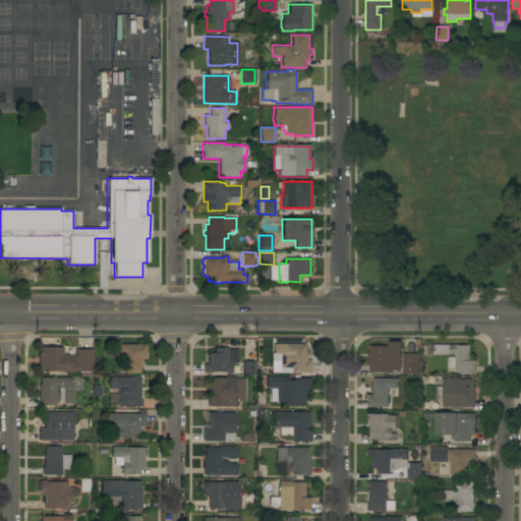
[(369,365),(368,365),(368,352),(370,352),(370,346),(389,346),(389,342),(401,342),(401,370),(390,370),(390,373),(388,373),(388,372),(369,372),(369,365)]
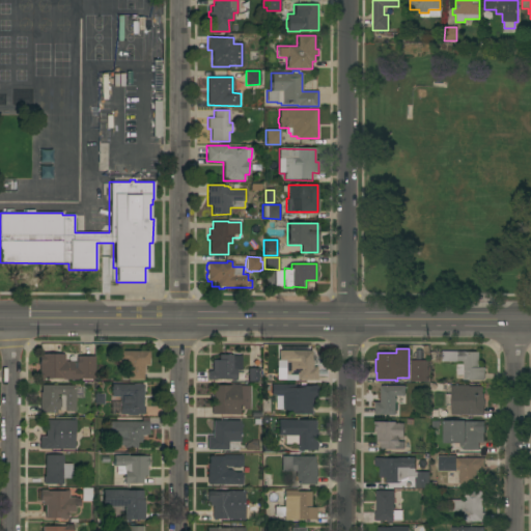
[(149,351),(149,365),(144,365),(144,371),(143,371),(143,380),(128,380),(128,376),(124,376),(124,360),(119,360),(119,351),(149,351)]
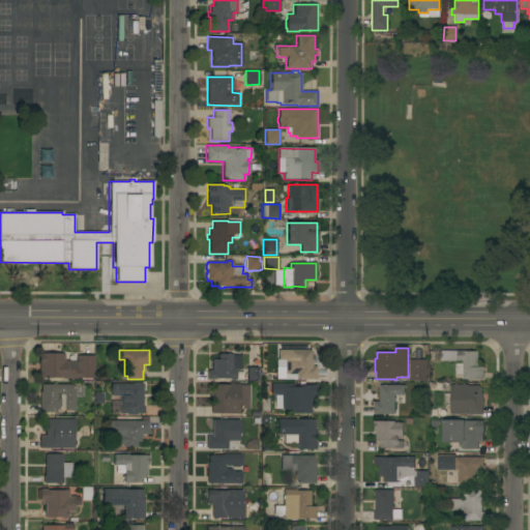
[(311,350),(311,360),(312,360),(312,365),(311,365),(311,366),(316,366),(316,379),(295,379),(295,360),(289,360),(289,350),(311,350)]
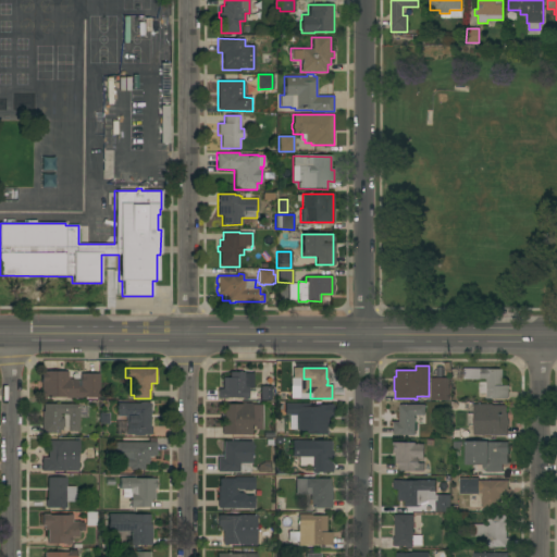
[(466,380),(466,369),(503,369),(503,386),(508,386),(508,399),(486,398),(486,393),(480,393),(479,391),(479,386),(480,382),(486,382),(486,380),(466,380)]
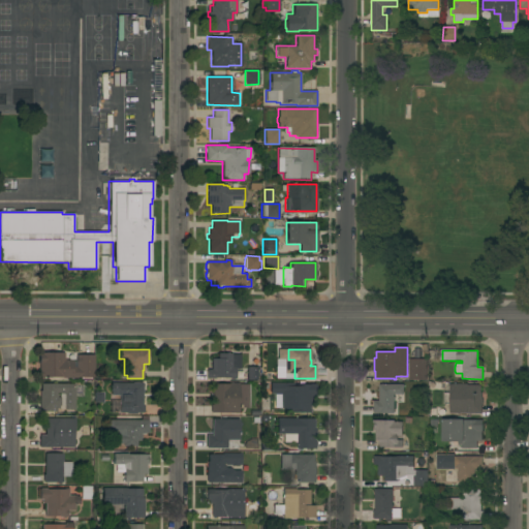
[(94,377),(78,377),(78,378),(62,378),(62,377),(39,377),(39,376),(38,376),(38,371),(39,371),(39,363),(38,363),(38,352),(64,352),(64,359),(65,359),(65,360),(72,360),(72,361),(76,361),(76,354),(93,354),(94,377)]
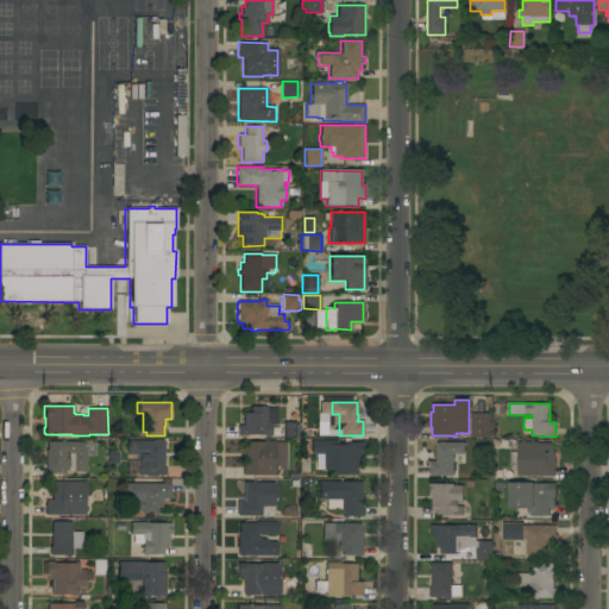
[(238,435),(238,425),(243,425),(243,413),(250,413),(250,407),(267,407),(267,409),(276,408),(276,424),(271,424),(271,435),(238,435)]
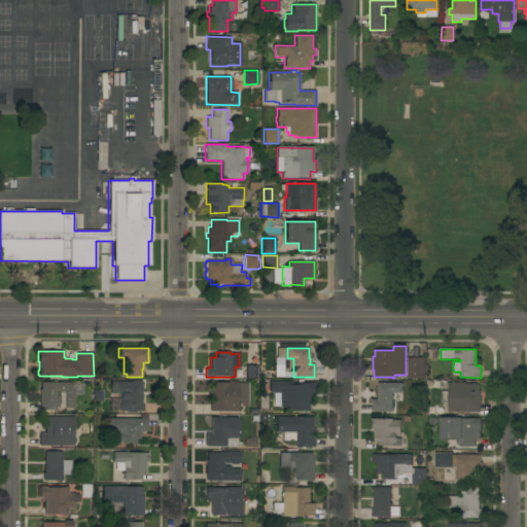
[(425,379),(408,379),(408,358),(425,358),(425,379)]
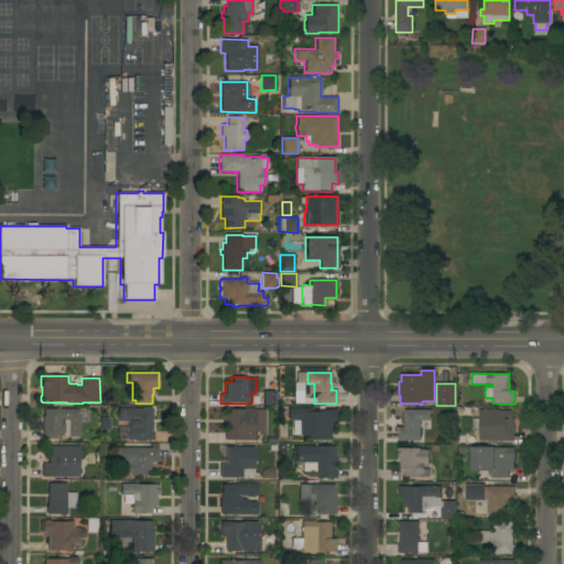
[(274,404),(263,404),(263,391),(274,391),(274,404)]
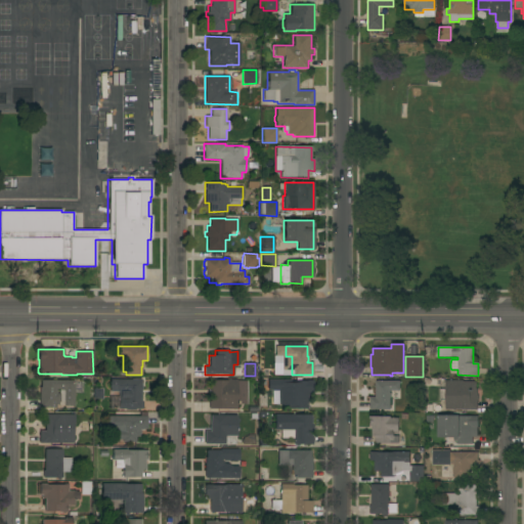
[(74,381),(74,406),(63,405),(63,389),(55,389),(55,392),(56,392),(56,394),(59,394),(59,400),(58,400),(58,404),(56,404),(55,408),(39,408),(39,387),(40,387),(40,380),(74,381)]
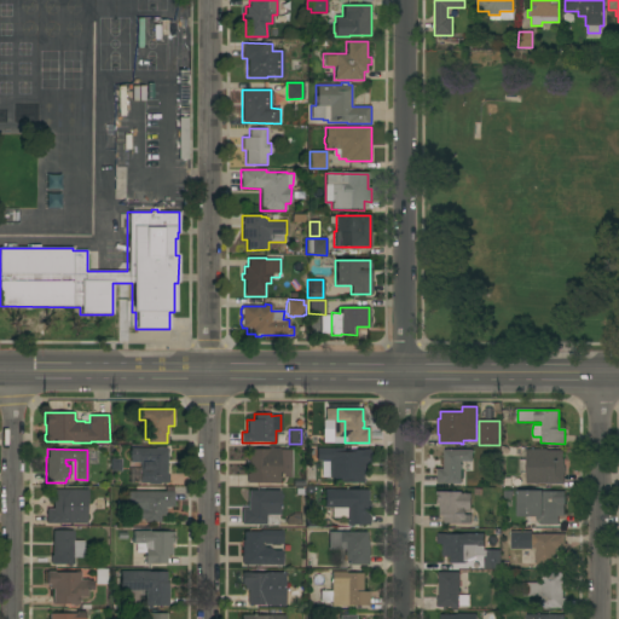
[(167,452),(168,452),(168,456),(167,456),(167,473),(168,473),(168,482),(167,482),(167,484),(158,482),(158,485),(148,485),(148,482),(140,482),(140,462),(125,462),(125,449),(167,450),(167,452)]
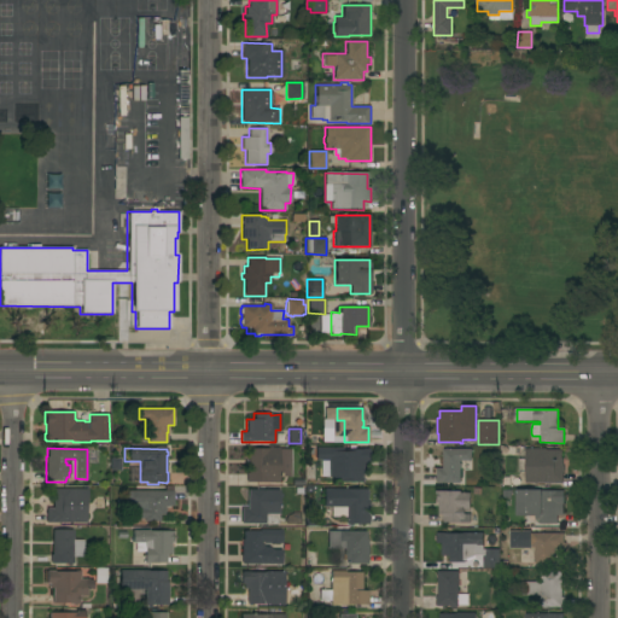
[(268,449),(268,448),(279,448),(279,449),(290,449),(290,477),(278,477),(278,483),(268,483),(268,482),(246,482),(246,473),(248,473),(248,449),(268,449)]
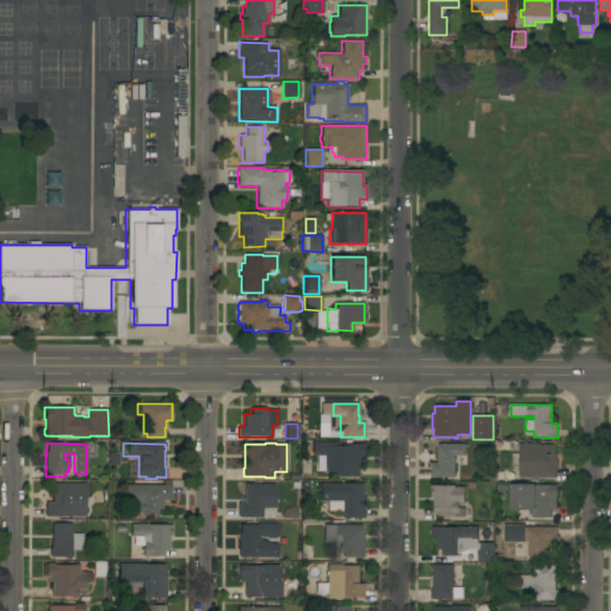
[(358,476),(340,476),(340,473),(337,473),(337,457),(327,457),(327,446),(340,446),(340,444),(356,445),(356,444),(364,444),(363,457),(362,457),(362,461),(358,461),(358,476)]
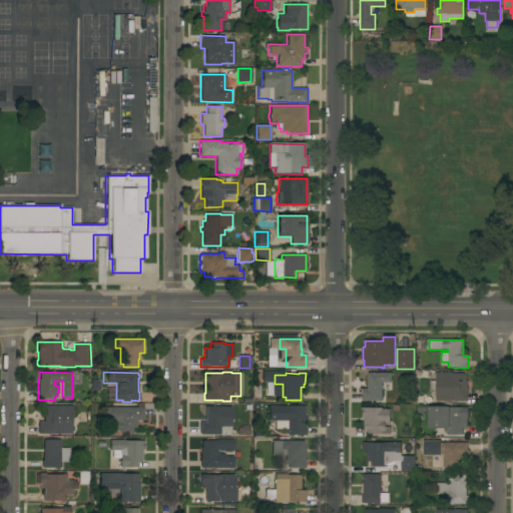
[(392,373),(392,382),(383,382),(383,386),(383,388),(382,388),(382,401),(363,401),(363,389),(368,389),(368,373),(392,373)]
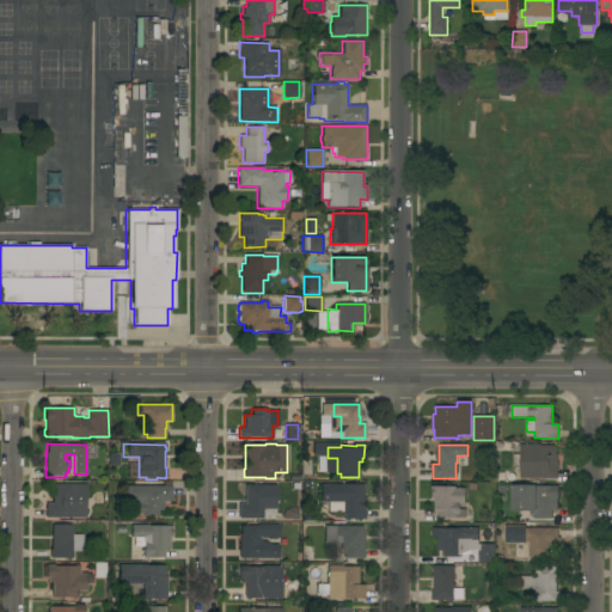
[(556,454),(560,454),(558,467),(558,478),(520,478),(520,467),(514,467),(514,454),(521,454),(521,445),(540,445),(540,446),(557,446),(556,454)]
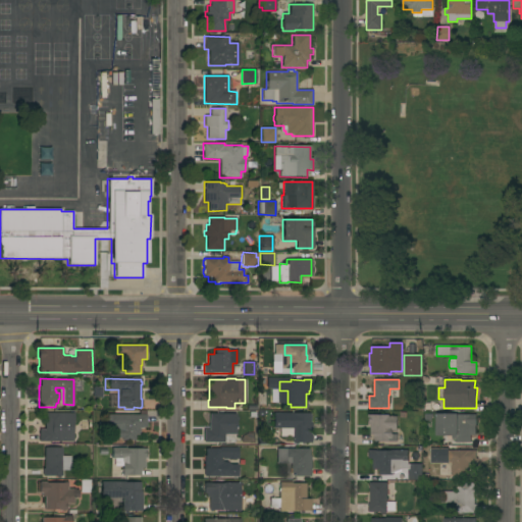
[(138,414),(138,410),(146,410),(146,415),(146,427),(139,427),(139,428),(140,428),(140,432),(139,432),(138,435),(135,435),(135,440),(121,440),(121,437),(115,437),(115,426),(106,426),(106,414),(138,414)]
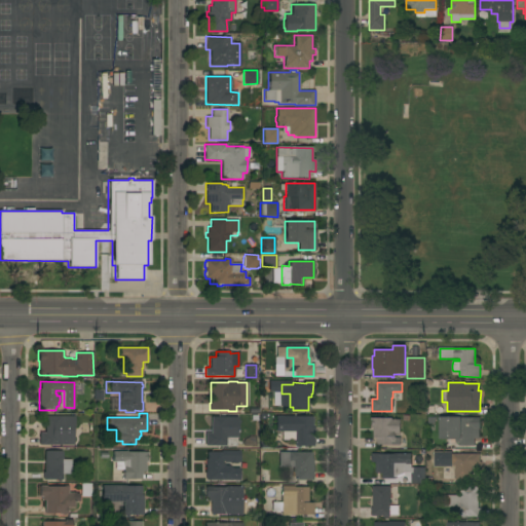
[(78,445),(40,445),(40,433),(45,433),(45,416),(78,416),(78,445)]
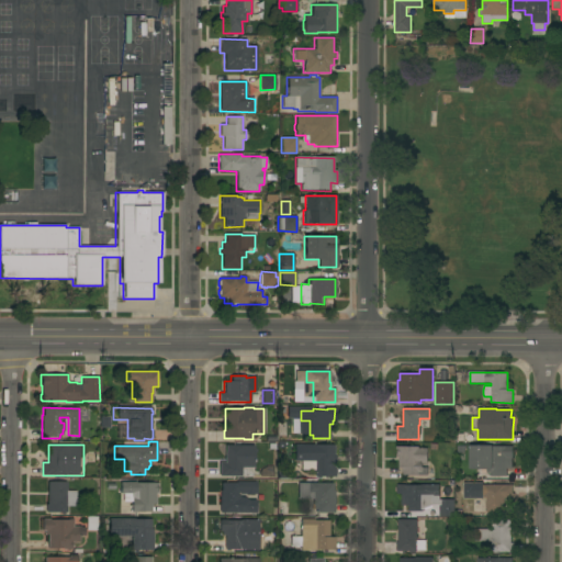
[(334,445),(334,454),(335,454),(335,461),(334,461),(334,467),(335,467),(335,476),(319,476),(319,478),(316,478),(316,476),(314,476),(314,470),(301,470),(301,461),(294,461),(294,445),(334,445)]
